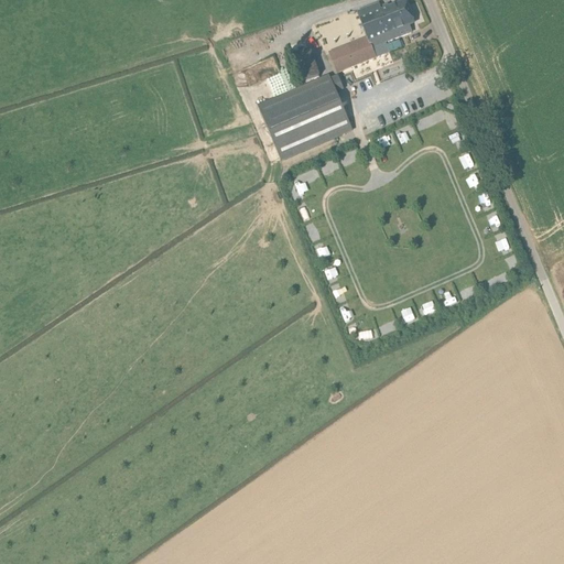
[(356,12),(366,40),(368,39),(371,49),(419,31),(407,0),(382,10),(380,2),(356,12)]
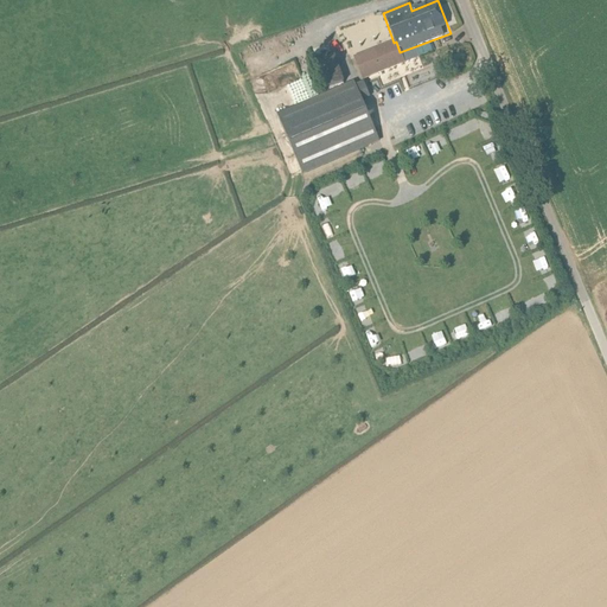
[(364,80),(404,63),(400,52),(396,42),(394,43),(355,58),(364,80)]
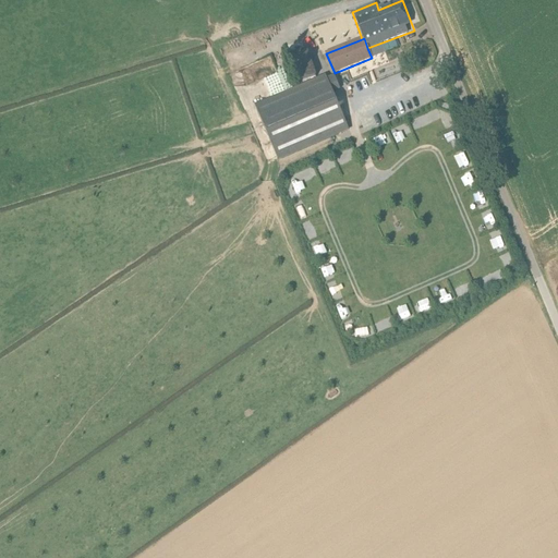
[(298,83),(316,77),(306,51),(289,57),(298,83)]
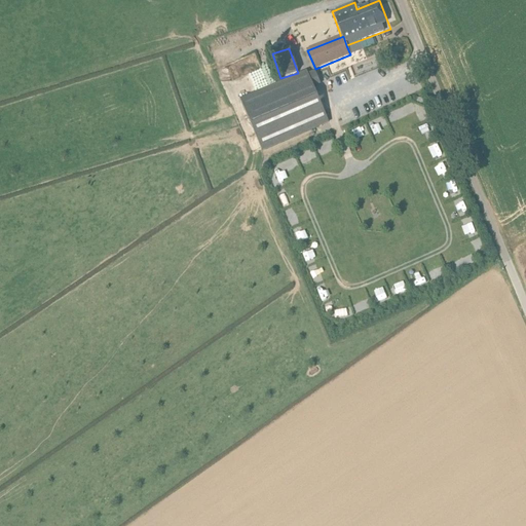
[(257,53),(228,65),(233,77),(248,72),(247,70),(261,65),(257,53)]
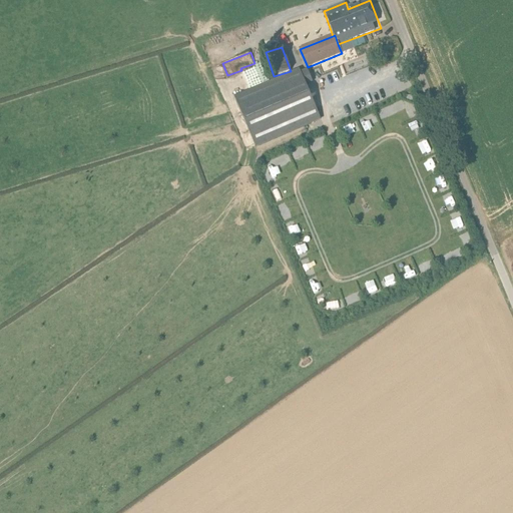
[(244,92),(266,82),(258,67),(236,76),(244,92)]
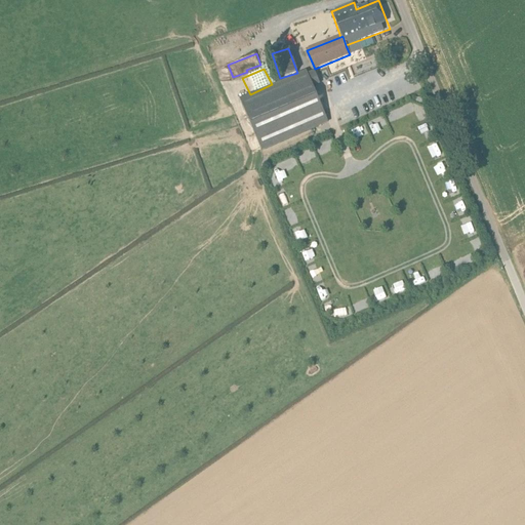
[(308,75),(306,71),(240,99),(263,152),(328,123),(314,88),(320,85),(315,72),(308,75)]
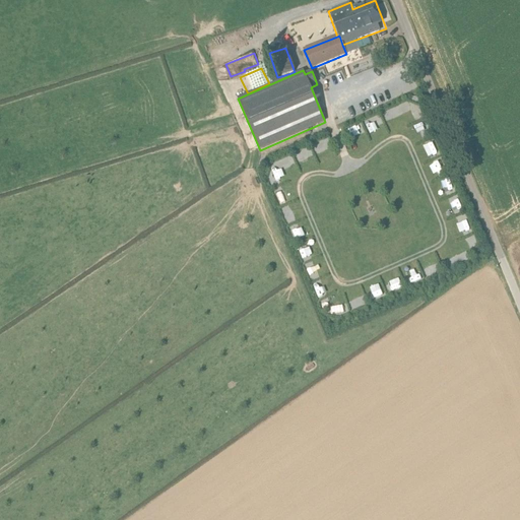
[(362,127),(356,128),(360,140),(366,138),(362,127)]
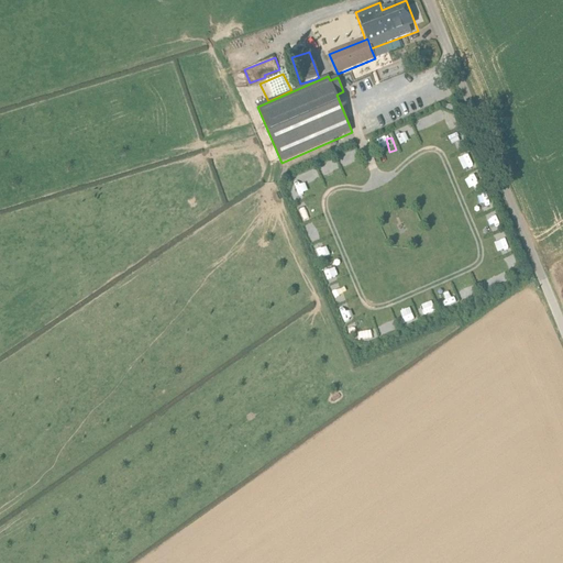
[(462,157),(463,166),(473,164),(472,156),(462,157)]
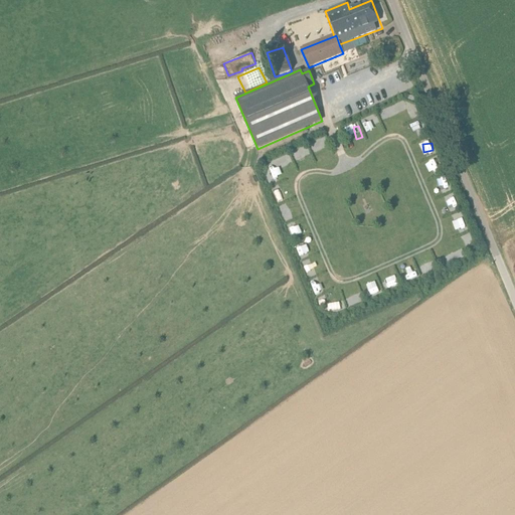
[(298,161),(306,157),(302,149),(294,153),(298,161)]
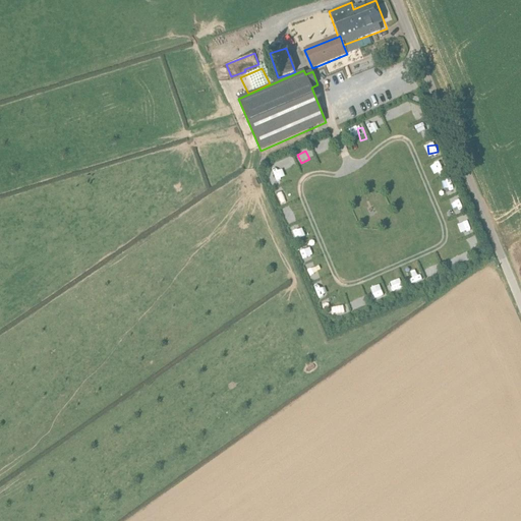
[(443,162),(433,165),(437,173),(445,170),(443,162)]
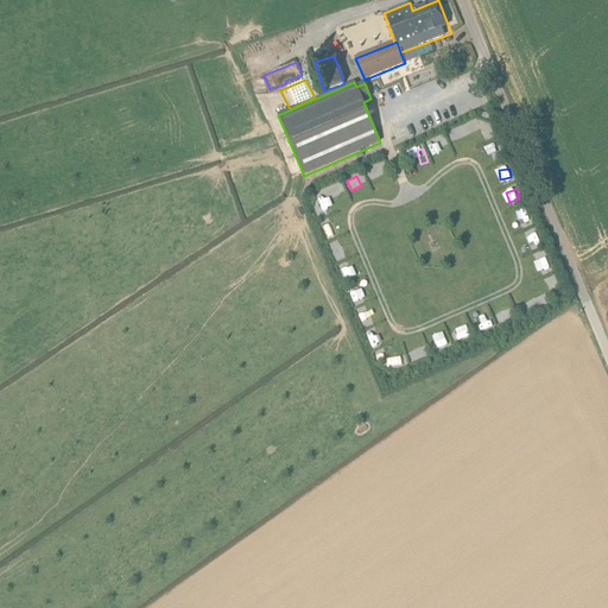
[(331,203),(334,194),(325,190),(322,200),(331,203)]
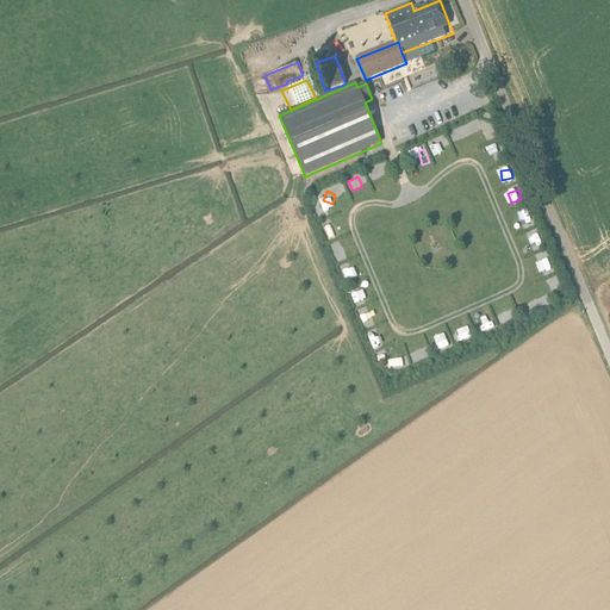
[(325,230),(329,240),(340,235),(336,225),(325,230)]
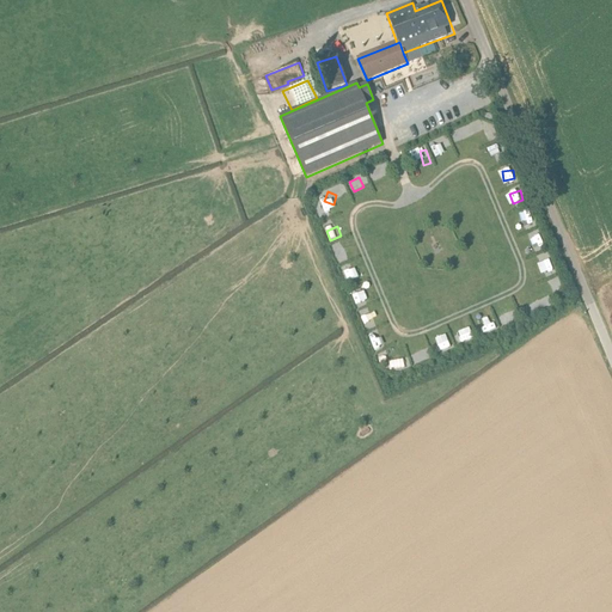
[(533,251),(544,246),(537,231),(526,236),(533,251)]
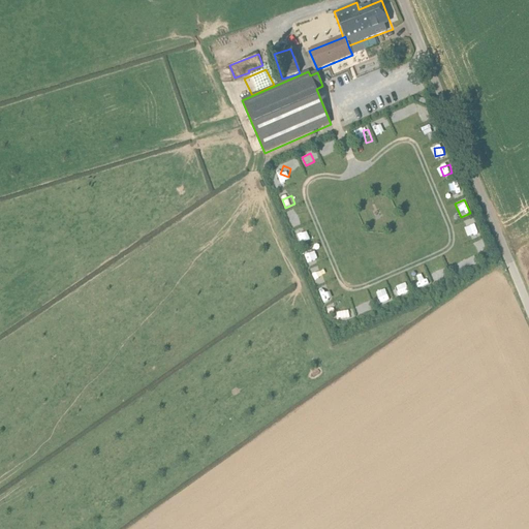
[(292,226),(303,222),(298,213),(288,217),(292,226)]
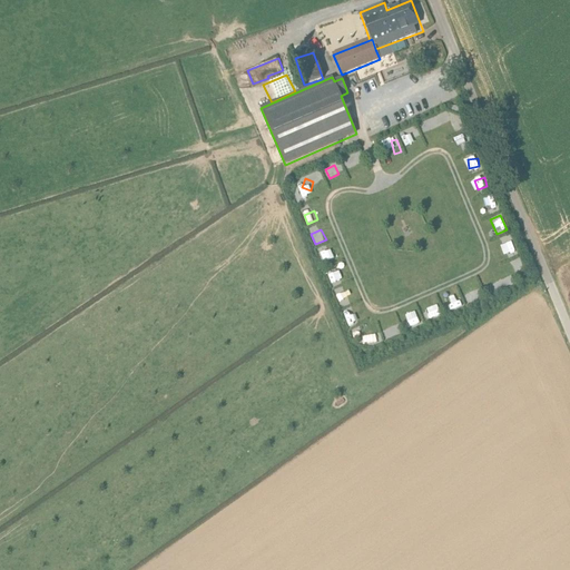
[(341,271),(330,275),(332,285),(344,282),(341,271)]
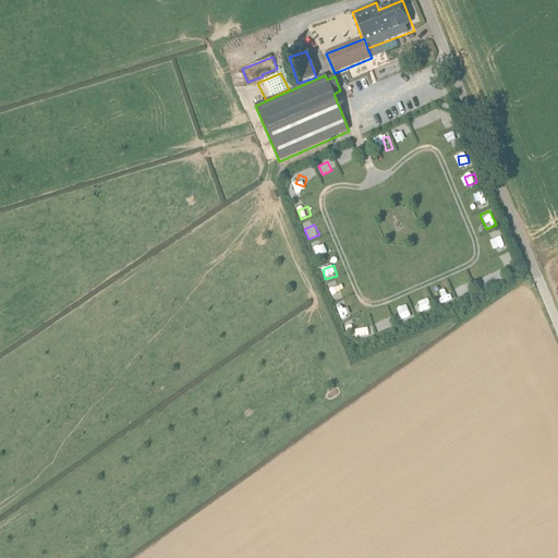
[(468,283),(461,287),(464,294),(471,292),(468,283)]
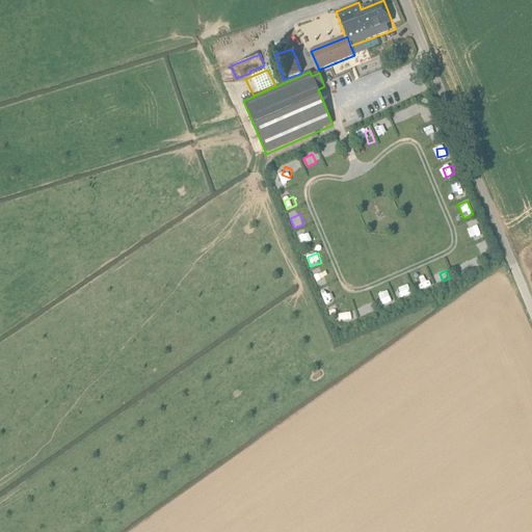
[(319,286),(328,282),(324,271),(315,275),(319,286)]
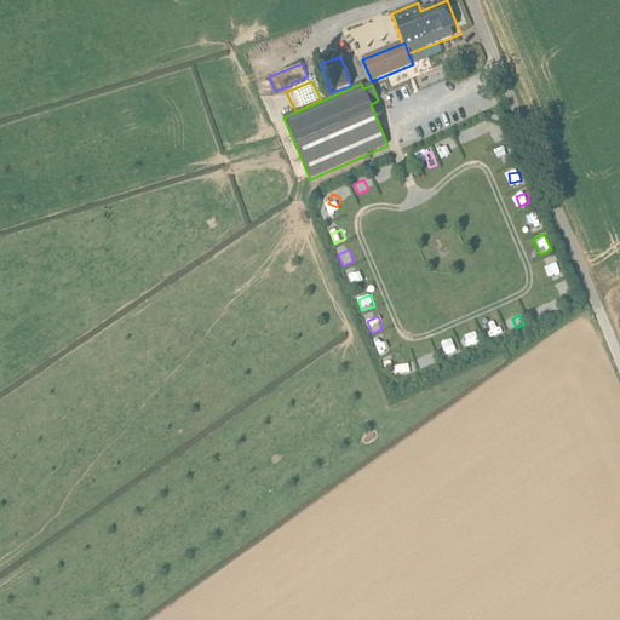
[(488,337),(501,333),(498,320),(484,325),(488,337)]
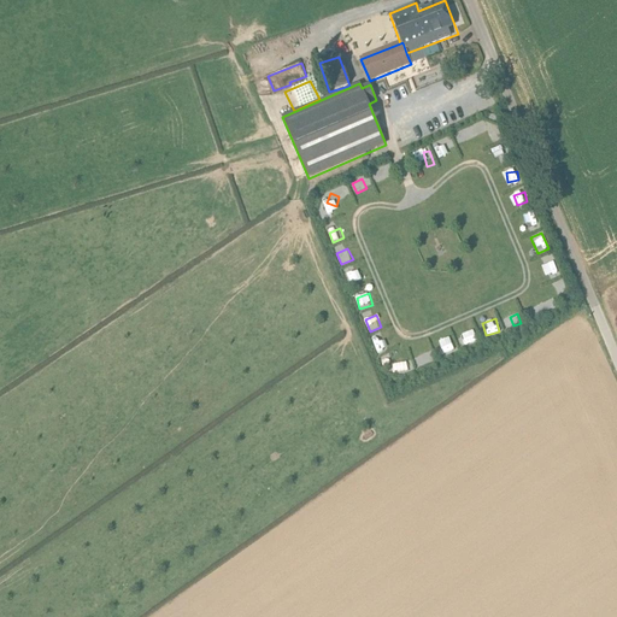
[(378,352),(391,350),(388,338),(376,341),(378,352)]
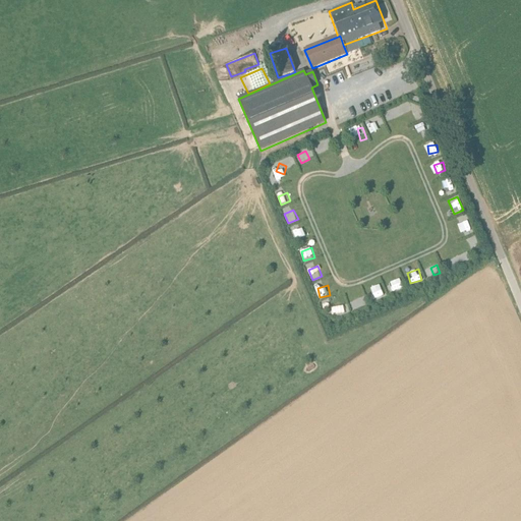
[(378,299),(386,296),(382,288),(374,291),(378,299)]
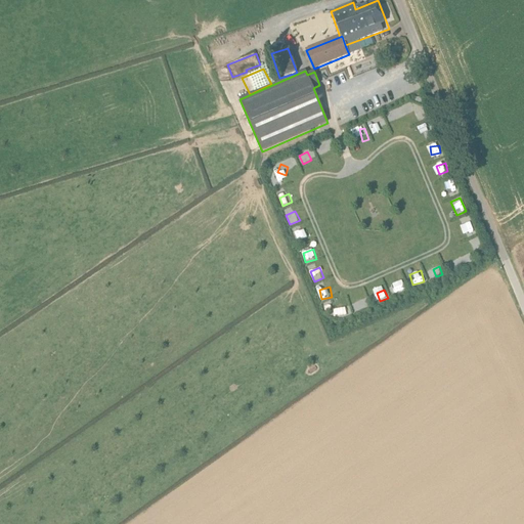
[(334,309),(343,312),(346,302),(336,299),(334,309)]
